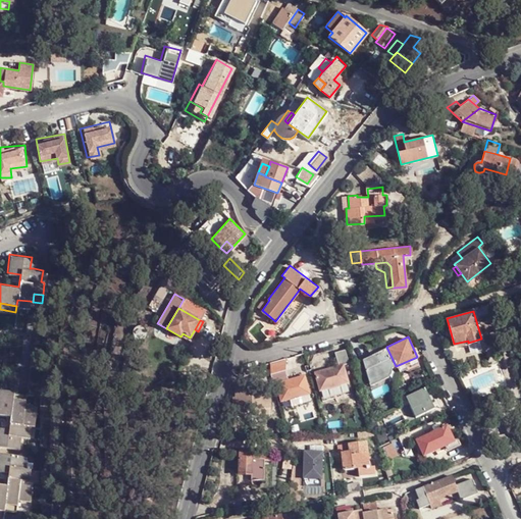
[(391,365),(395,363),(386,347),(382,340),(370,346),(374,353),(362,359),(367,374),(367,375),(368,376),(369,377),(370,377),(371,377),(373,377),(391,369),(391,365)]
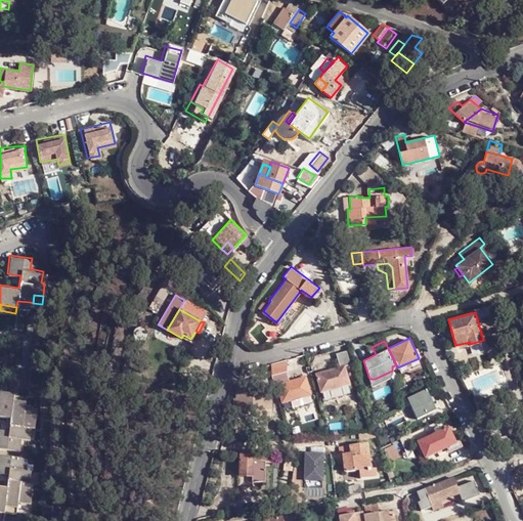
[(345,363),(346,365),(351,363),(347,349),(337,352),(339,356),(337,357),(338,361),(340,361),(341,365),(345,363)]
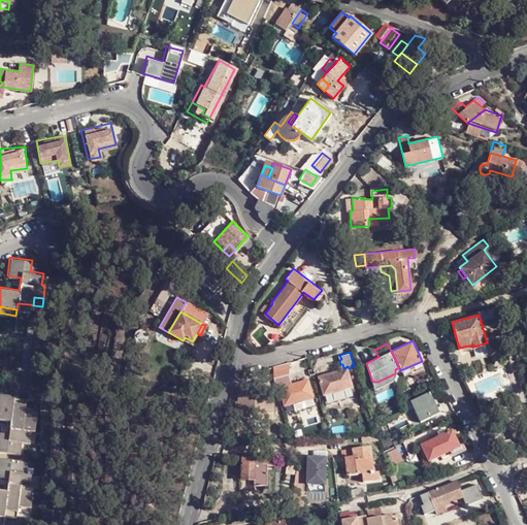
[(289,363),(272,366),(272,376),(275,387),(280,386),(292,383),(290,376),(289,370),(289,363)]
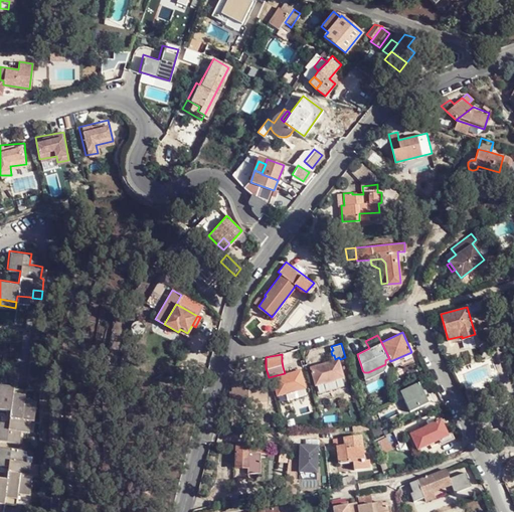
[(344,375),(340,359),(339,357),(335,359),(312,365),(316,383),(325,381),(326,382),(336,379),(336,378),(344,375)]
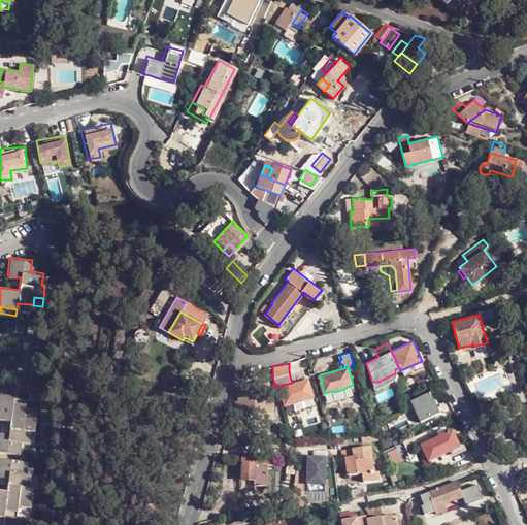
[(372,381),(371,380),(374,392),(394,382),(395,373),(377,382),(375,382),(374,382),(373,382),(372,381)]
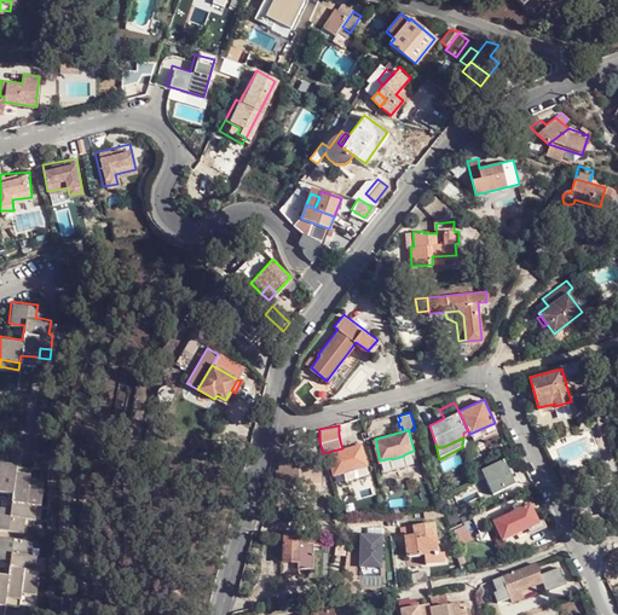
[(342,448),(328,452),(334,474),(345,470),(345,473),(358,468),(358,466),(369,464),(362,442),(342,448)]
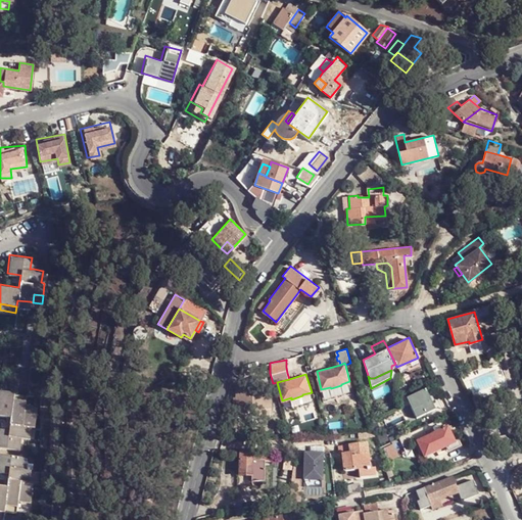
[(0,392),(12,395),(12,389),(0,386),(0,392)]
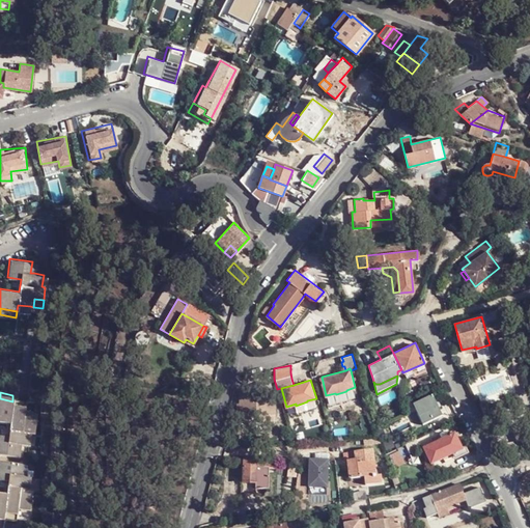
[(271,401),(271,392),(241,393),(240,401),(238,401),(238,414),(273,413),(273,401),(271,401)]
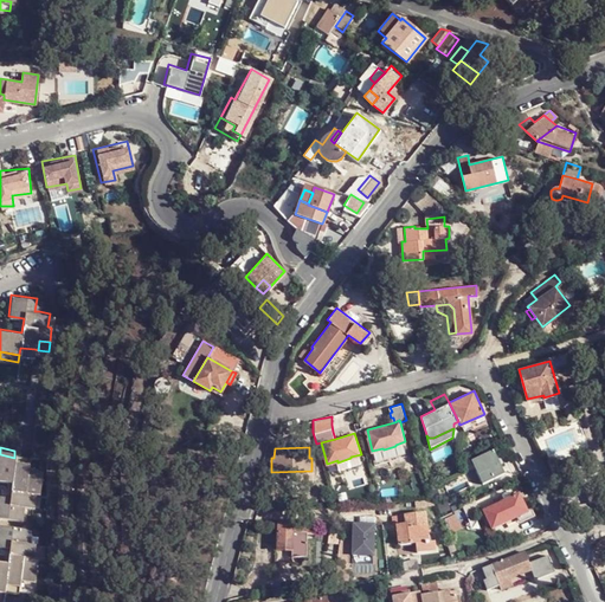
[(504,472),(493,448),(471,459),(483,483),(504,472)]
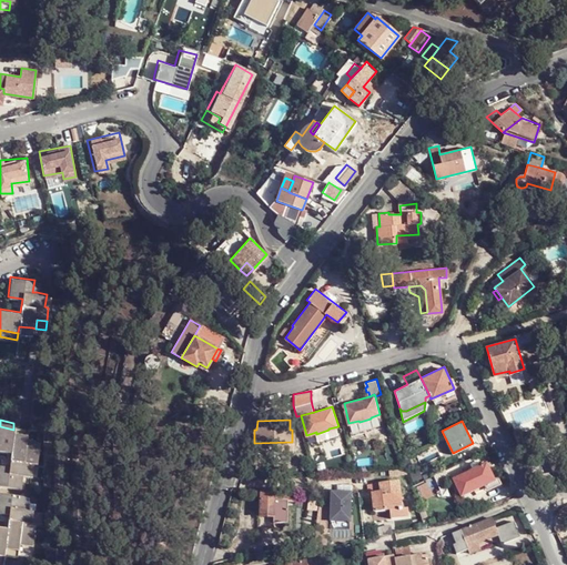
[(0,511),(8,512),(7,527),(7,532),(6,538),(18,541),(17,546),(16,554),(30,556),(34,522),(31,521),(32,507),(23,507),(26,487),(20,486),(14,485),(12,485),(13,473),(17,473),(21,474),(26,474),(27,461),(32,462),(37,462),(40,440),(27,439),(12,435),(13,430),(0,426),(0,444),(10,445),(10,451),(7,477),(0,476),(0,511)]
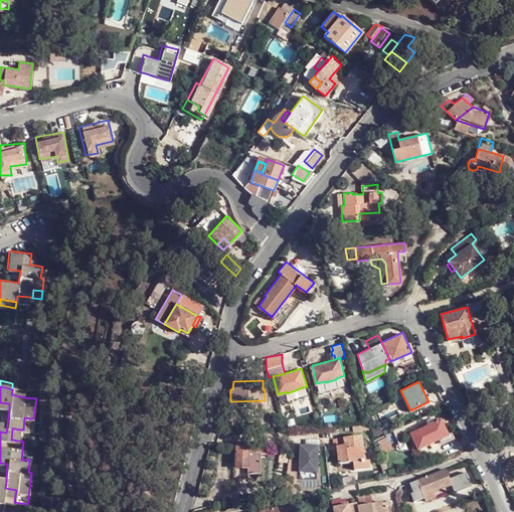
[(444,417),(441,418),(449,435),(439,440),(442,444),(454,438),(444,417)]
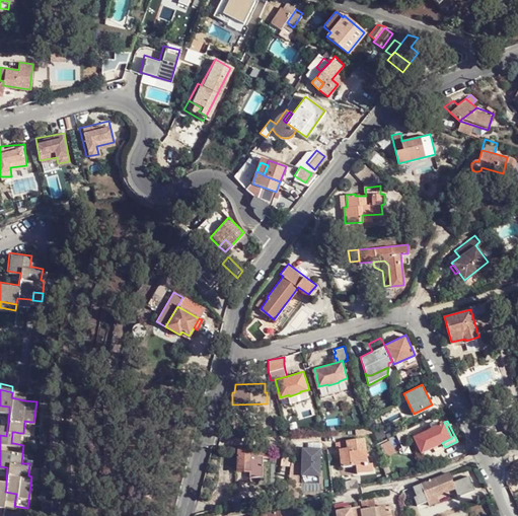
[(452,438),(444,422),(425,431),(432,447),(433,447),(442,443),(452,438)]
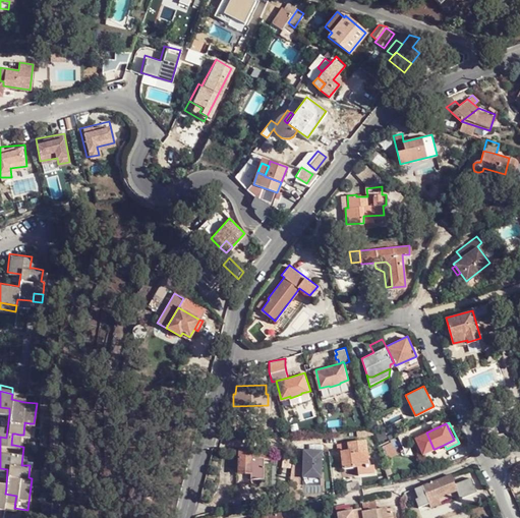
[(423,454),(434,449),(426,433),(425,433),(416,437),(423,454)]
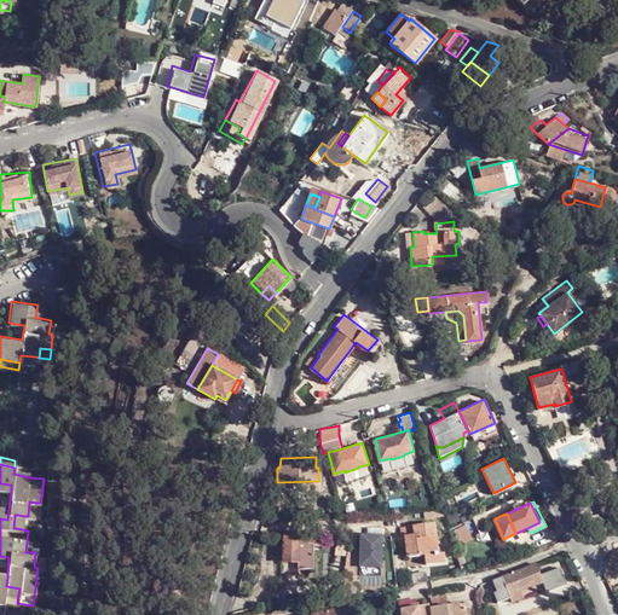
[(434,521),(414,523),(415,533),(405,534),(409,556),(427,553),(437,551),(434,521)]
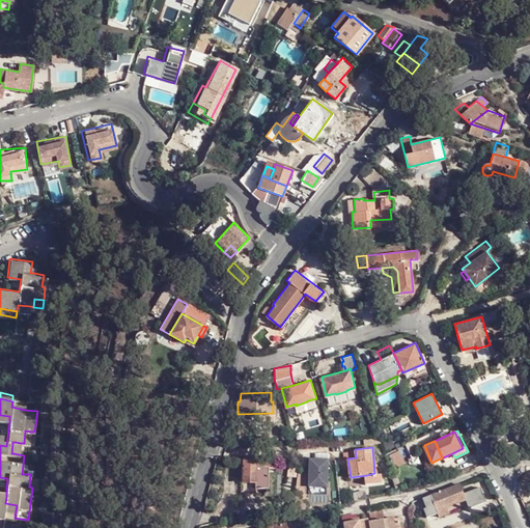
[(356,457),(355,449),(346,450),(347,459),(356,457)]
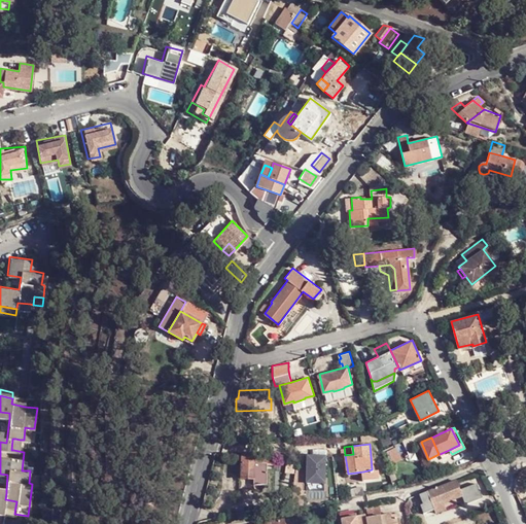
[(387,459),(398,457),(396,446),(386,448),(387,459)]
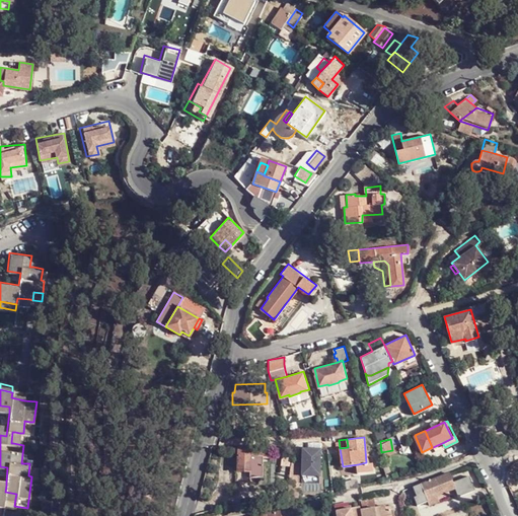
[(263,457),(263,446),(238,446),(236,470),(249,471),(249,475),(261,476),(263,457)]
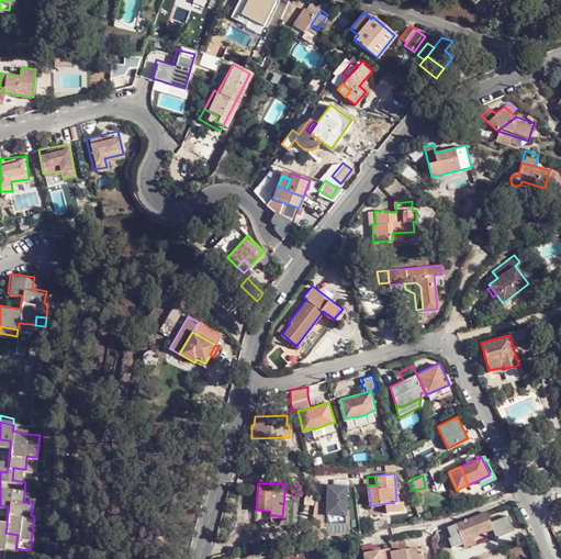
[(313,503),(315,487),(306,485),(304,502),(313,503)]
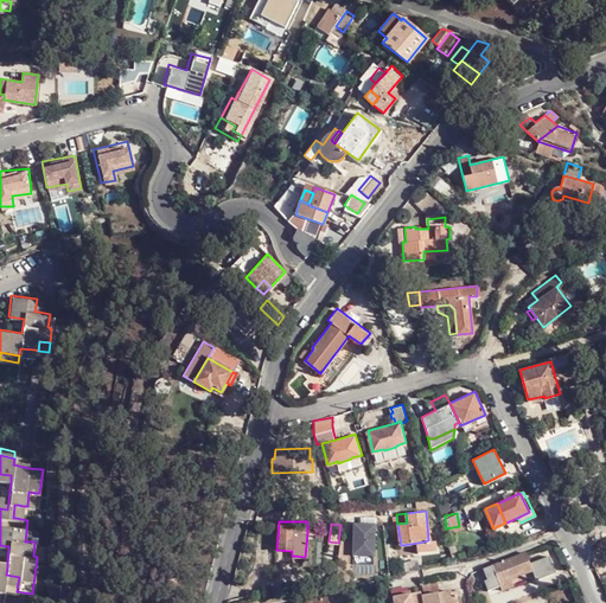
[(428,540),(419,543),(420,552),(438,551),(437,540),(428,540)]
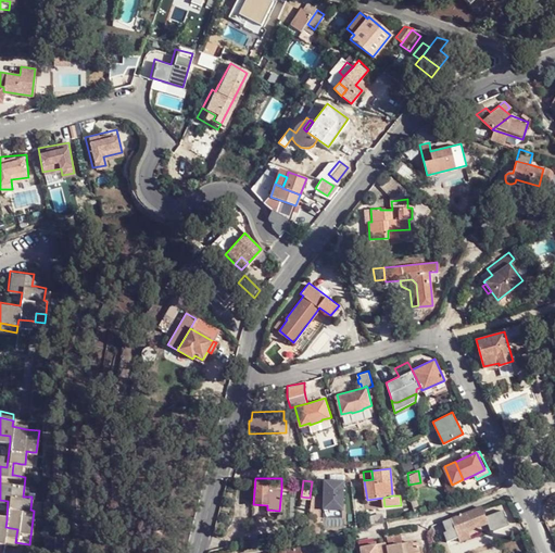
[(320,498),(311,498),(310,514),(308,536),(319,533),(320,498)]
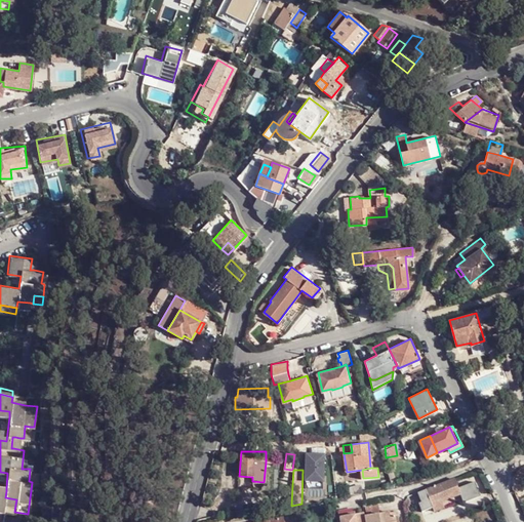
[(454,476),(417,490),(421,499),(419,500),(422,509),(433,506),(434,509),(454,500),(452,495),(460,492),(464,500),(481,493),(475,479),(458,485),(454,476)]
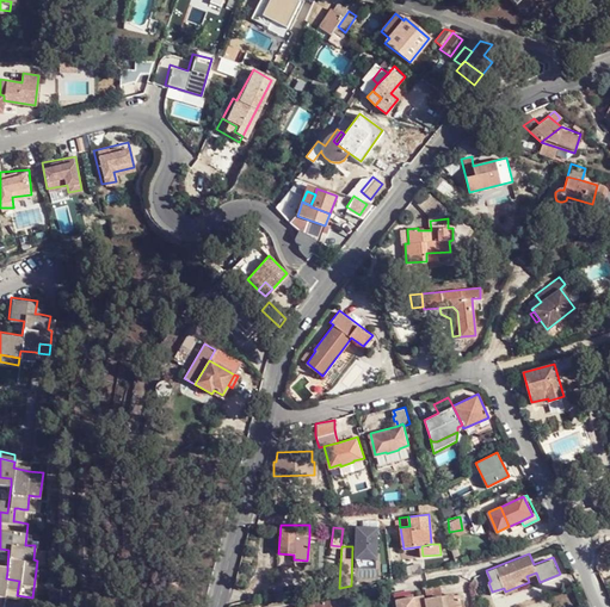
[(424,593),(424,596),(439,594),(442,594),(439,582),(421,586),(423,589),(424,593)]
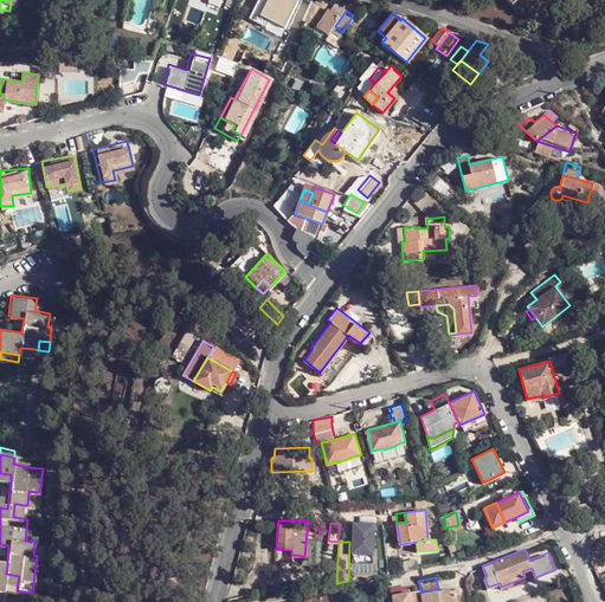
[(391,601),(422,601),(420,591),(420,588),(391,594),(391,601)]
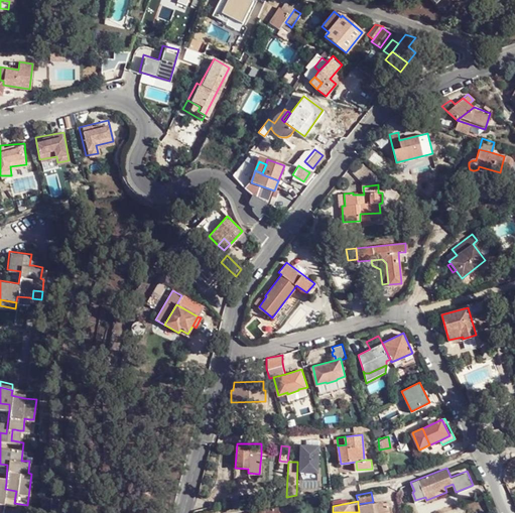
[(358,504),(359,512),(388,512),(387,504),(382,504),(378,505),(372,506),(371,502),(358,504)]
